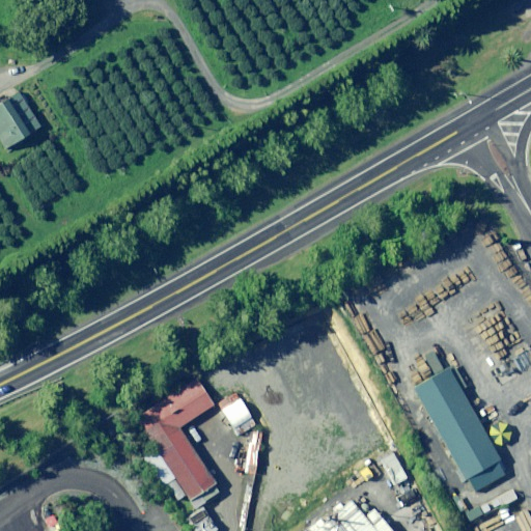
[(37,127),(14,92),(0,102),(0,145),(3,150),(37,127)]
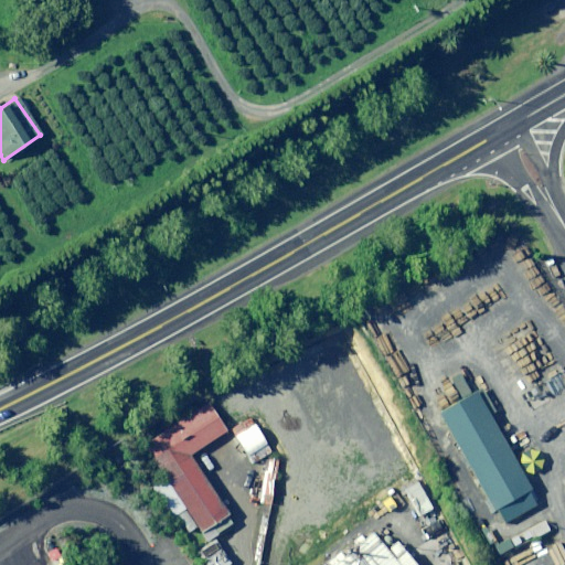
[(515,504),(459,396),(417,417),(473,525),(515,504)]
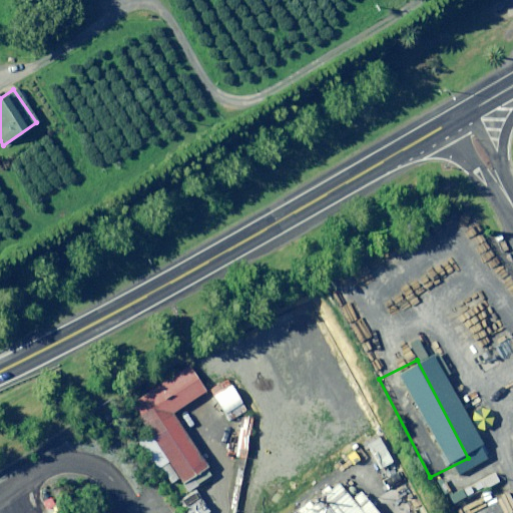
[(194,388),(179,364),(119,404),(171,482),(198,464),(162,409),(194,388)]
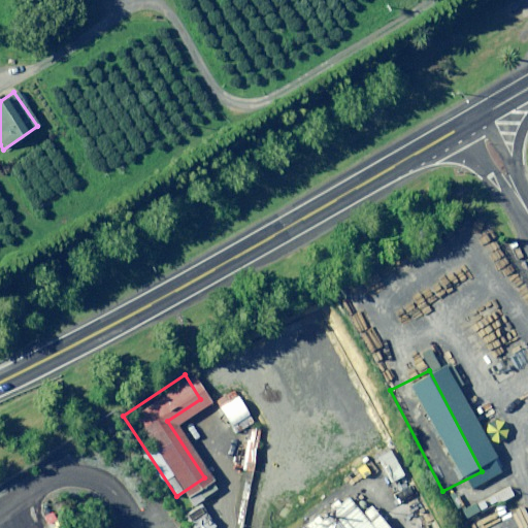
[(253,423),(237,397),(218,409),(234,434),(253,423)]
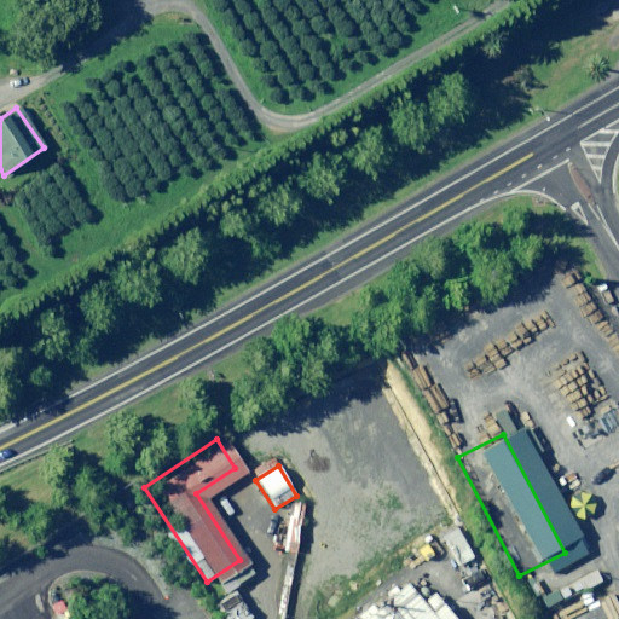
[(472,559),(457,530),(441,538),(456,566),(472,559)]
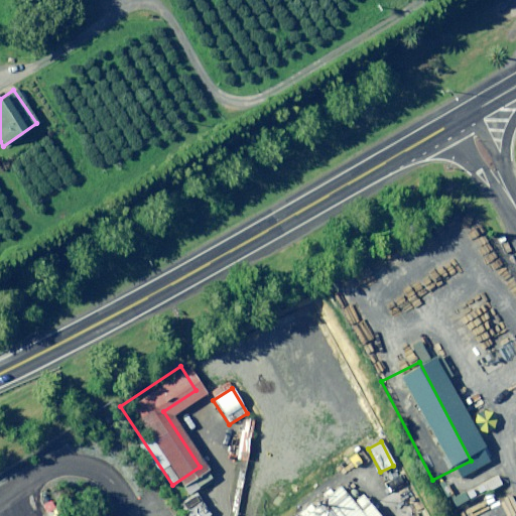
[(355,515),(330,485),(292,515),(355,515)]
